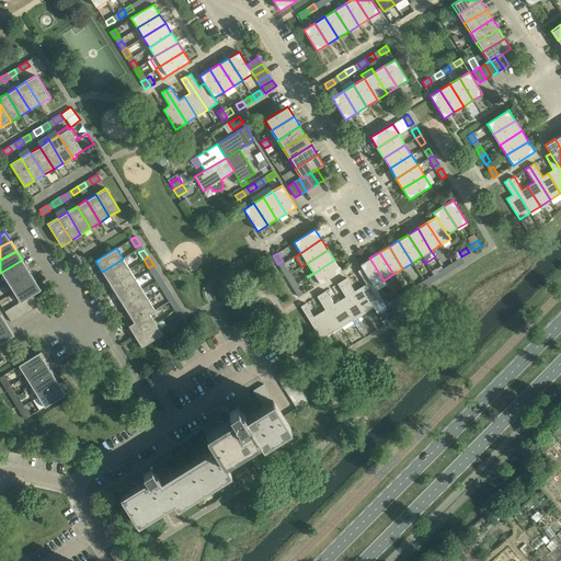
[(461,256),(455,261),(458,266),(465,262),(461,256)]
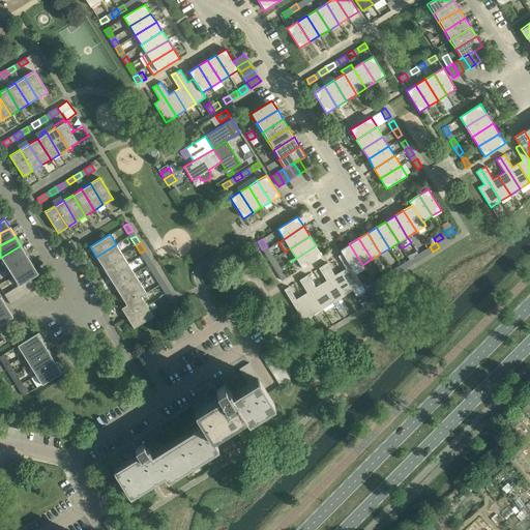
[(340,249),(343,254),(353,270),(362,265),(349,243),(340,249)]
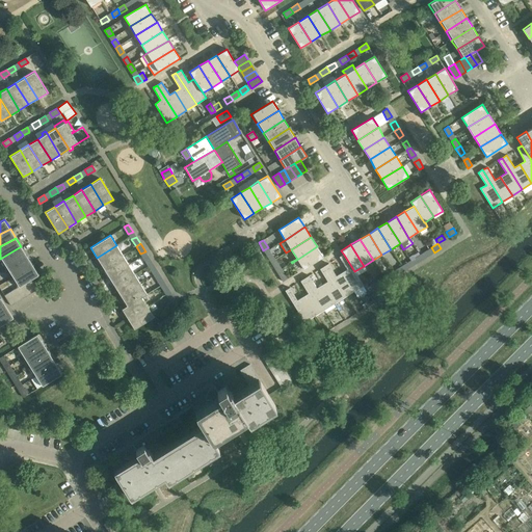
[(97,258),(103,267),(123,255),(116,245),(97,258)]
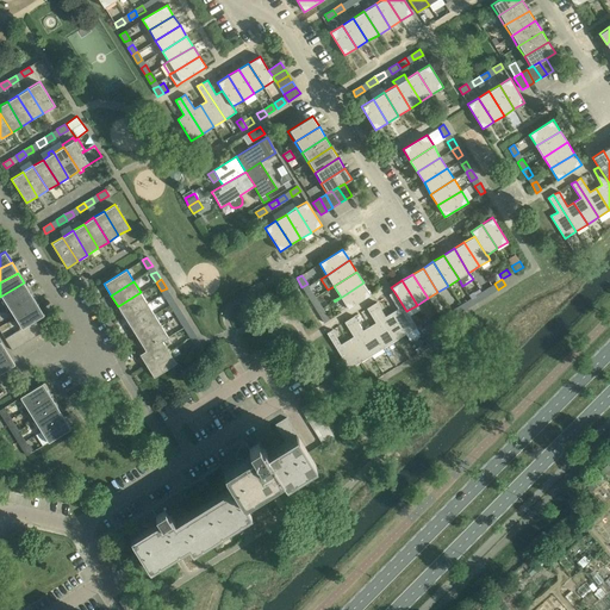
[(0,297),(0,298),(6,309),(31,293),(24,282),(0,297)]
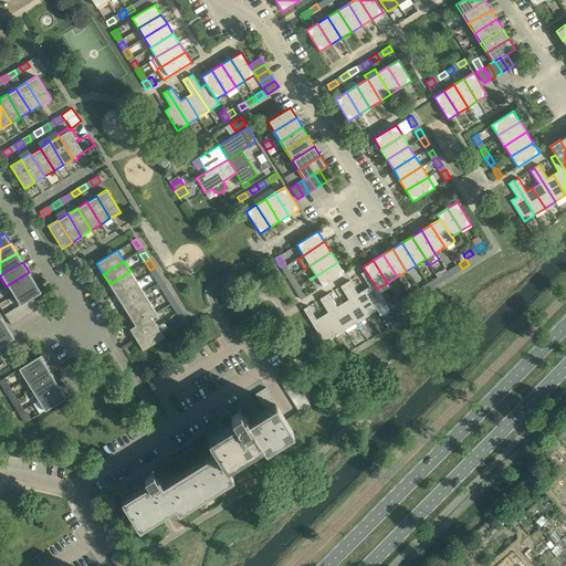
[(311,280),(317,290),(323,286),(344,273),(337,262),(311,280)]
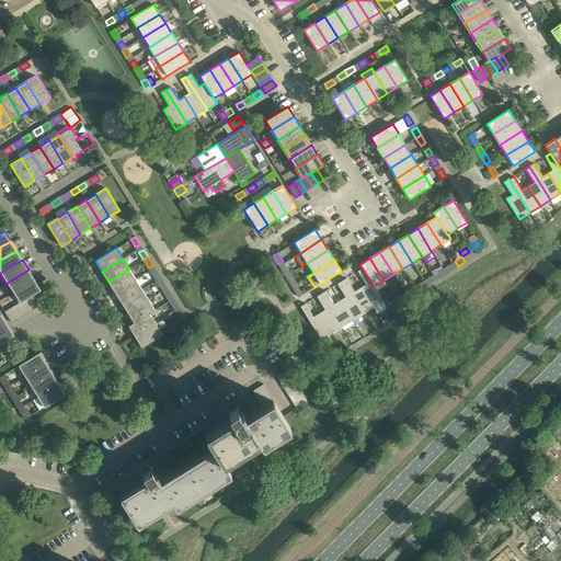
[(449,264),(443,268),(446,274),(453,270),(449,264)]
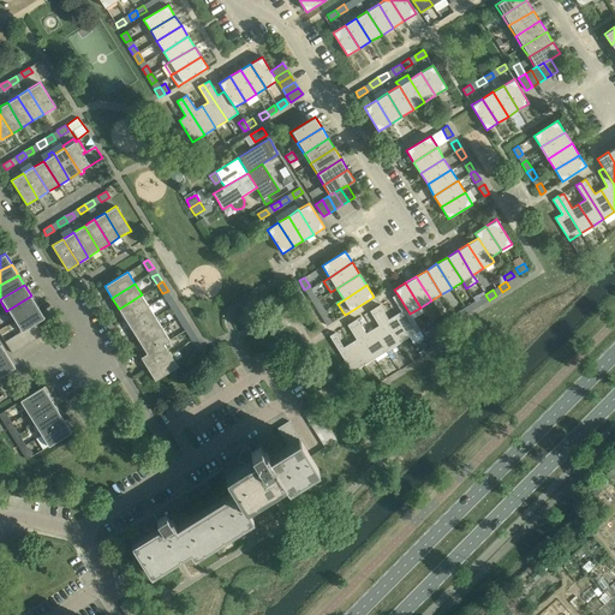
[(308,294),(312,303),(318,300),(312,291),(308,294)]
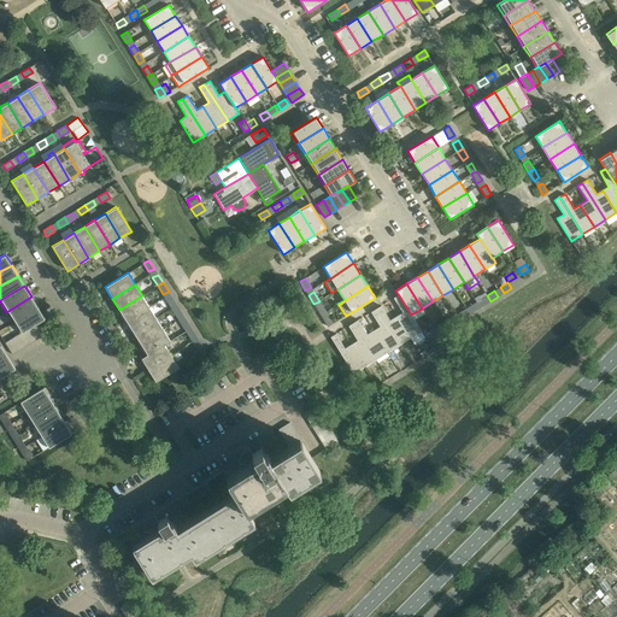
[(119,310),(127,321),(150,306),(142,295),(119,310)]
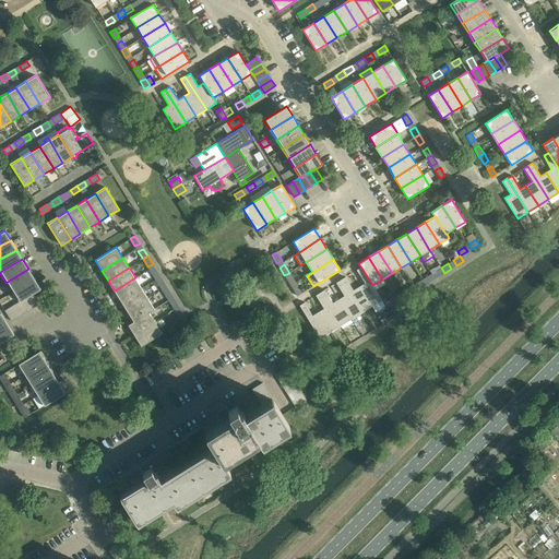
[(361,268),(356,270),(365,283),(359,287),(371,307),(372,306),(376,311),(385,306),(383,304),(372,285),(361,268)]
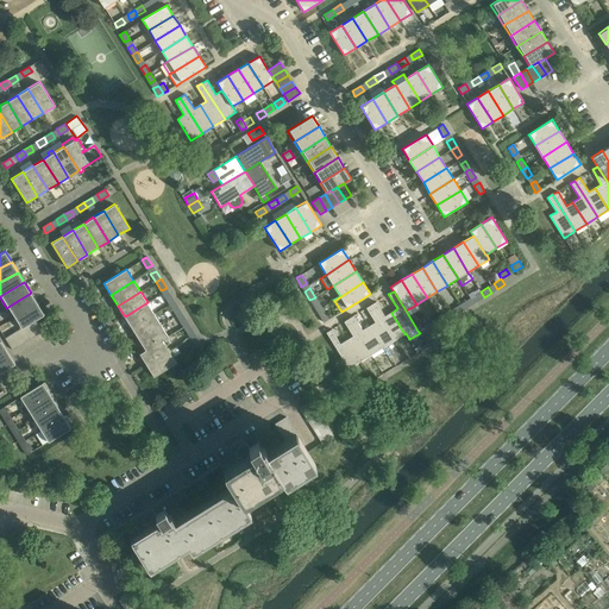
[(484,297),(481,292),(472,296),(476,302),(484,297)]
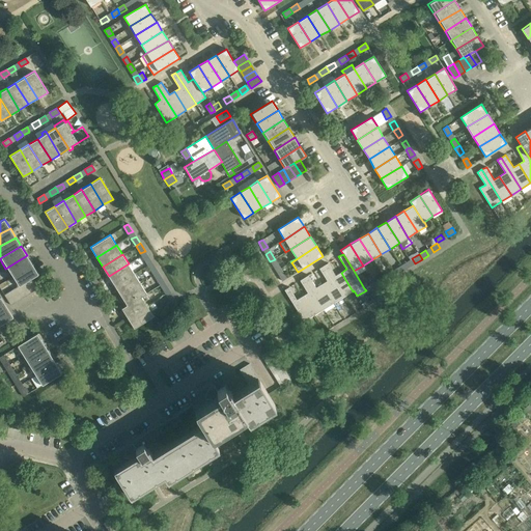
[(5,269),(10,277),(32,264),(27,255),(5,269)]
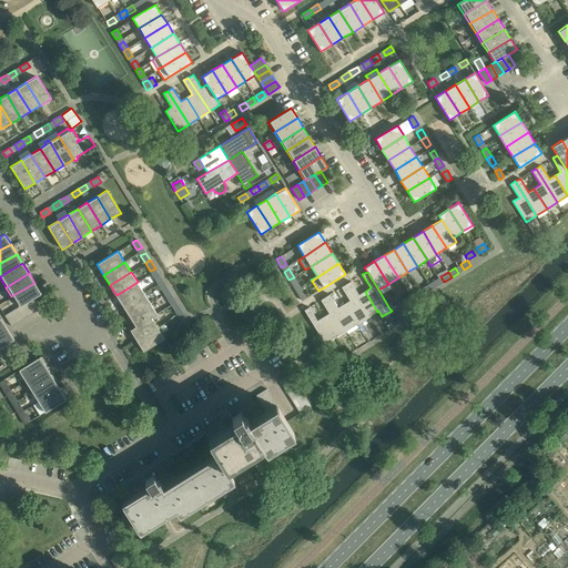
[(153,276),(158,284),(163,281),(158,273),(153,276)]
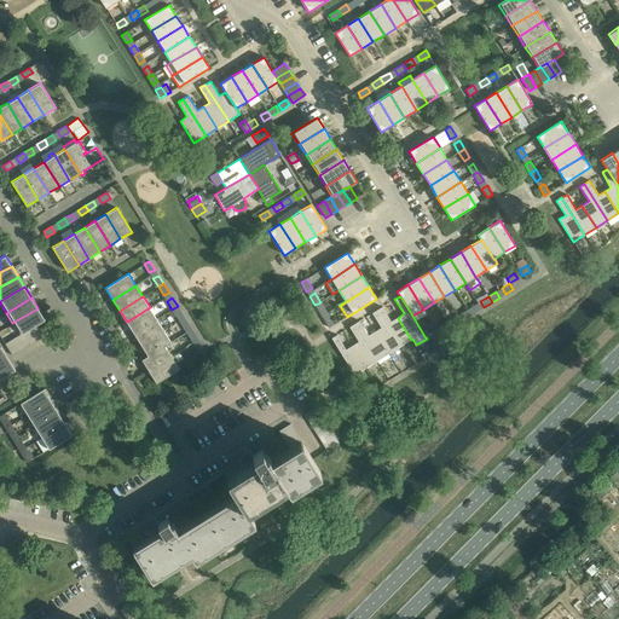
[(325,311),(320,302),(314,305),(320,313),(325,311)]
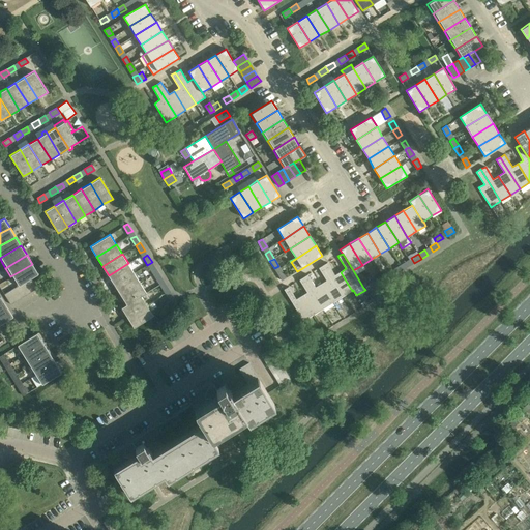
[(407,261),(400,265),(403,269),(410,265),(407,261)]
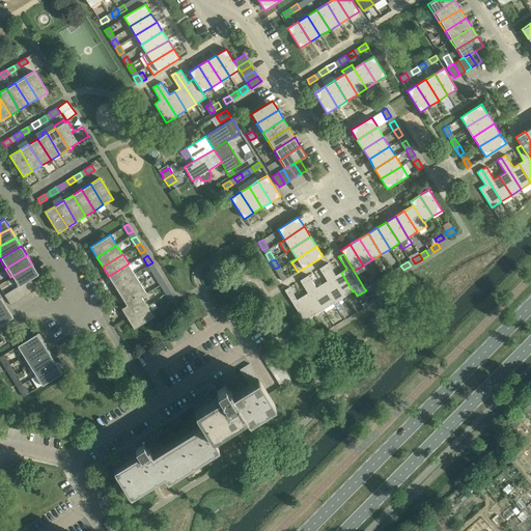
[(152,262),(147,266),(152,273),(157,270),(152,262)]
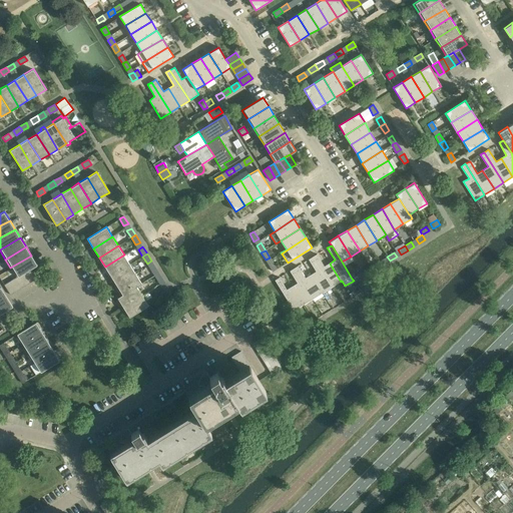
[(105,267),(110,277),(130,265),(124,254),(105,267)]
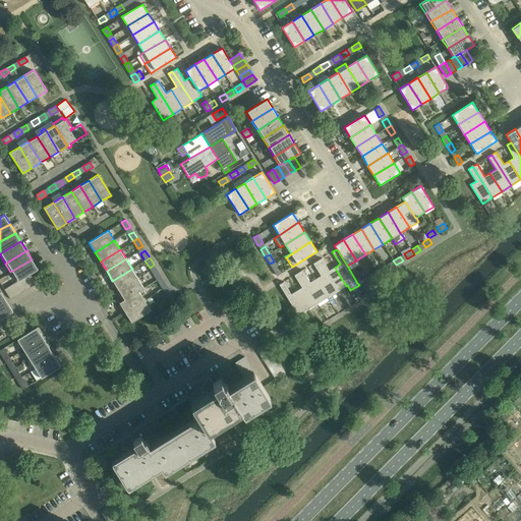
[(322,258),(317,261),(337,292),(346,286),(335,268),(329,271),(322,258)]
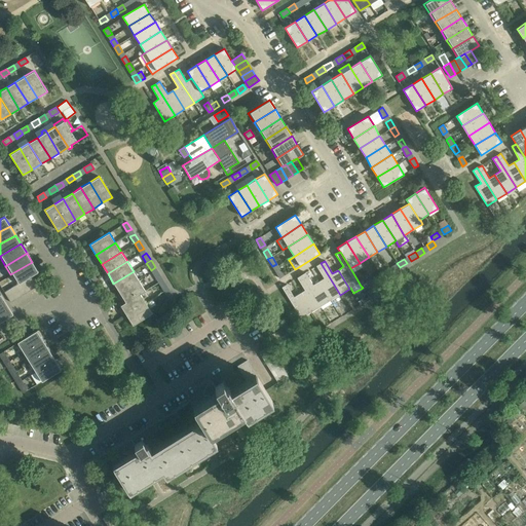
[(20,282),(26,278),(31,275),(38,271),(32,262),(10,274),(16,284),(16,285),(20,282)]
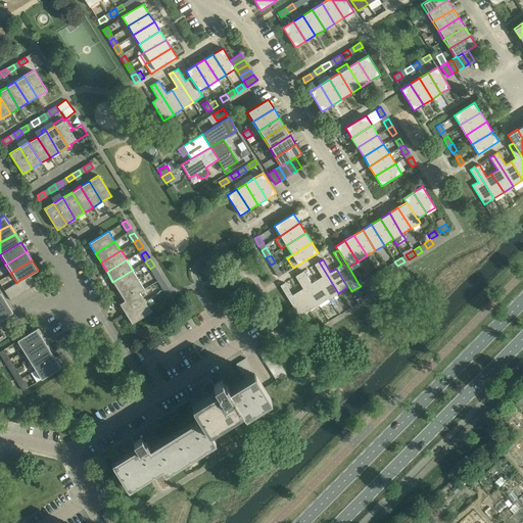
[(328,299),(338,293),(319,262),(315,265),(322,277),(317,280),(328,299)]
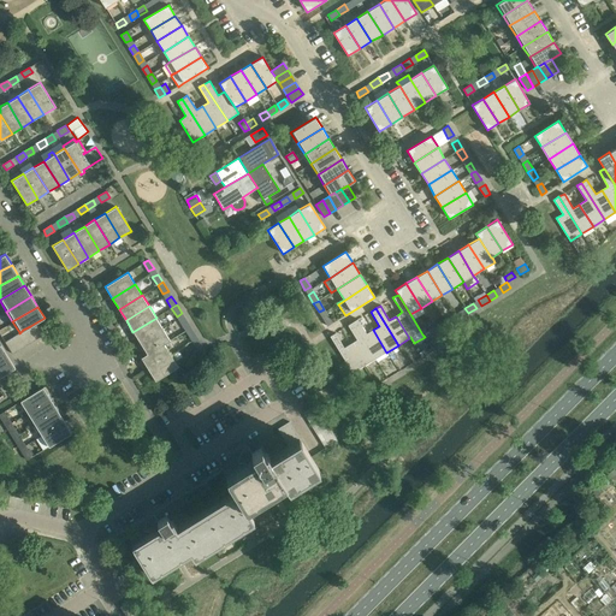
[(468,313),(465,308),(457,313),(461,318),(468,313)]
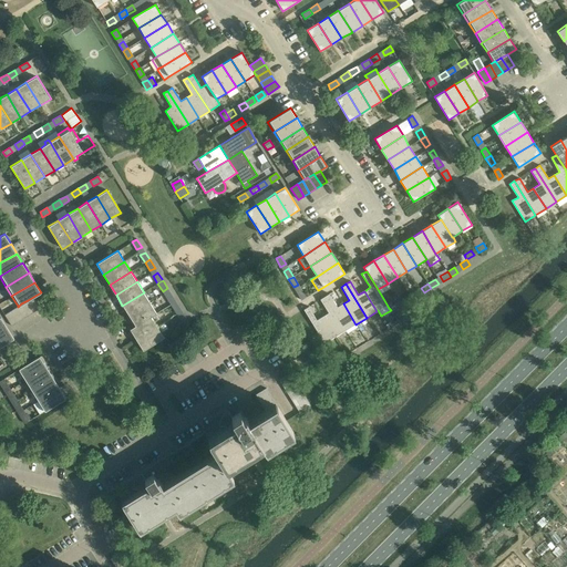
[(296,292),(301,300),(306,297),(301,289),(296,292)]
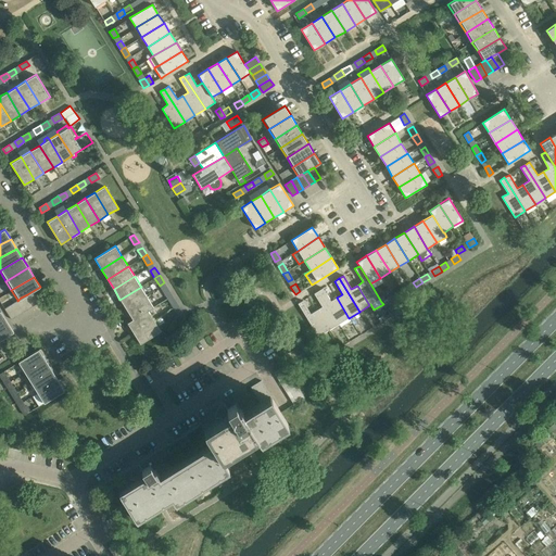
[(408,286),(401,290),(404,294),(411,290),(408,286)]
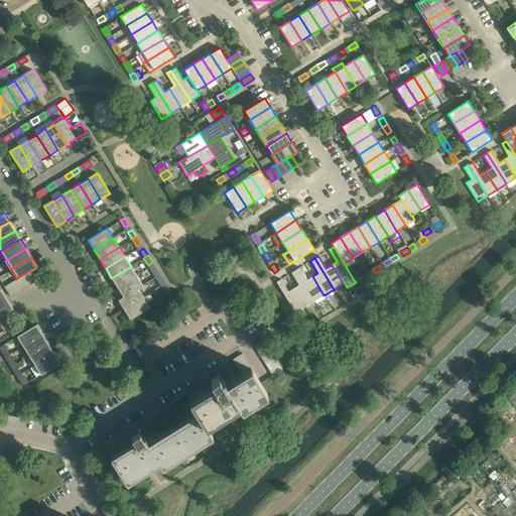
[(111,278),(117,287),(136,275),(131,266),(111,278)]
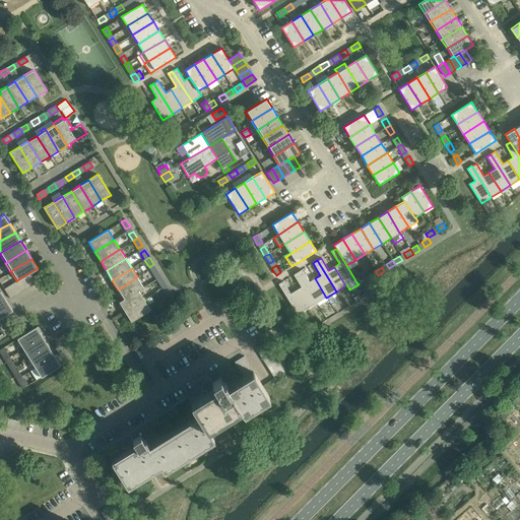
[(151,271),(156,279),(161,276),(156,269),(151,271)]
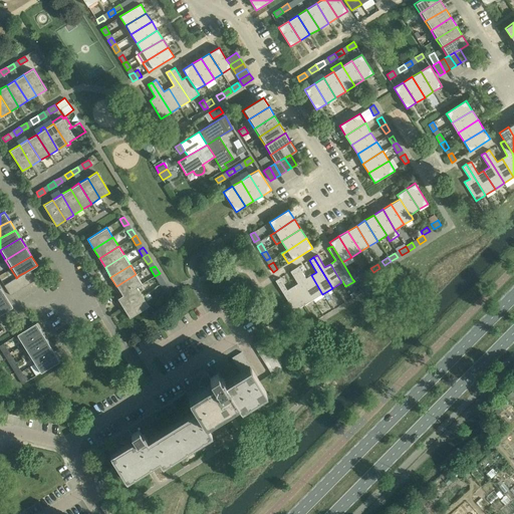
[(298,266),(294,269),(313,299),(314,302),(324,296),(322,294),(311,275),(306,279),(298,266)]
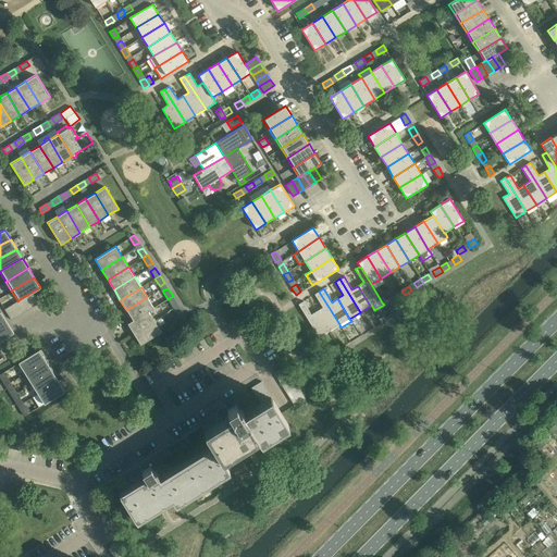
[(405,295),(401,291),(395,295),(397,299),(405,295)]
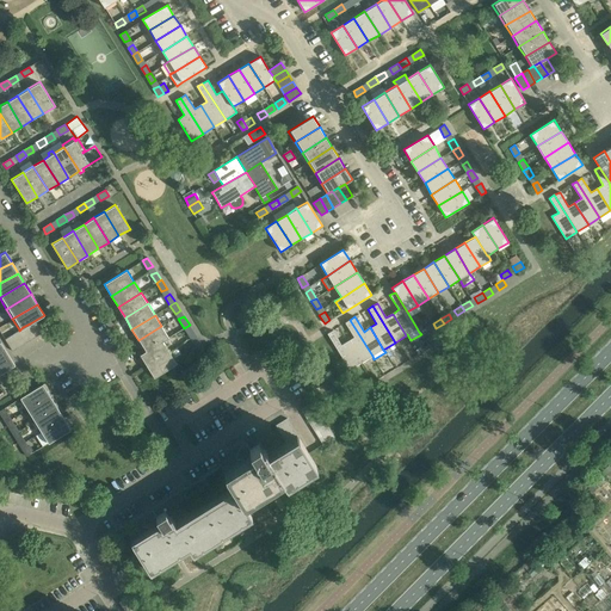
[(36,320),(30,323),(37,335),(44,332),(36,320)]
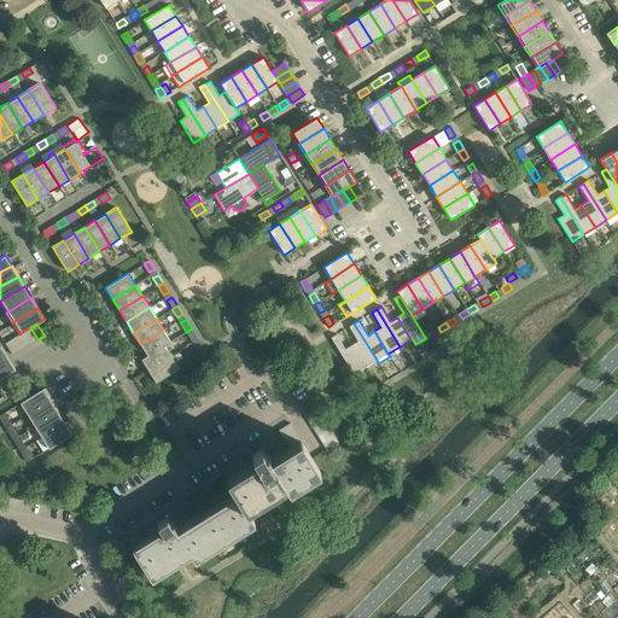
[(359,342),(351,345),(366,367),(377,360),(354,324),(349,327),(359,342)]
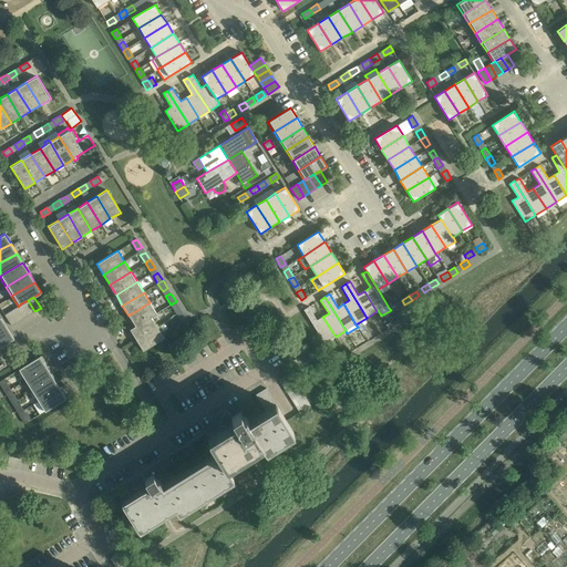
[(29,316),(34,311),(28,300),(21,303),(29,316)]
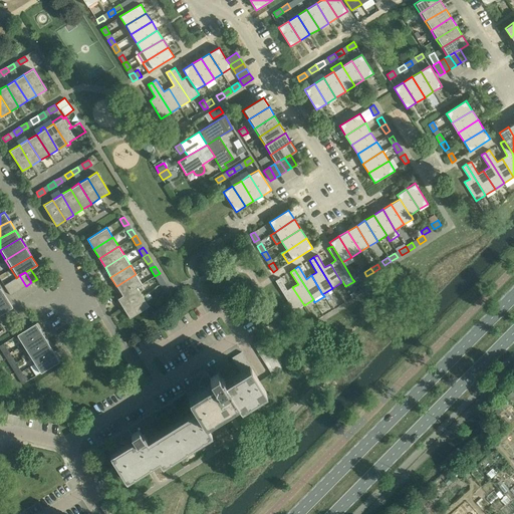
[(160,273),(155,276),(159,282),(164,280),(160,273)]
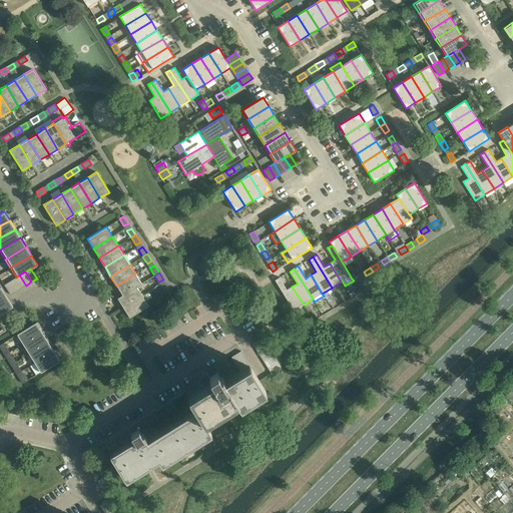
[(142,284),(135,274),(116,286),(122,295),(137,287),(142,284)]
